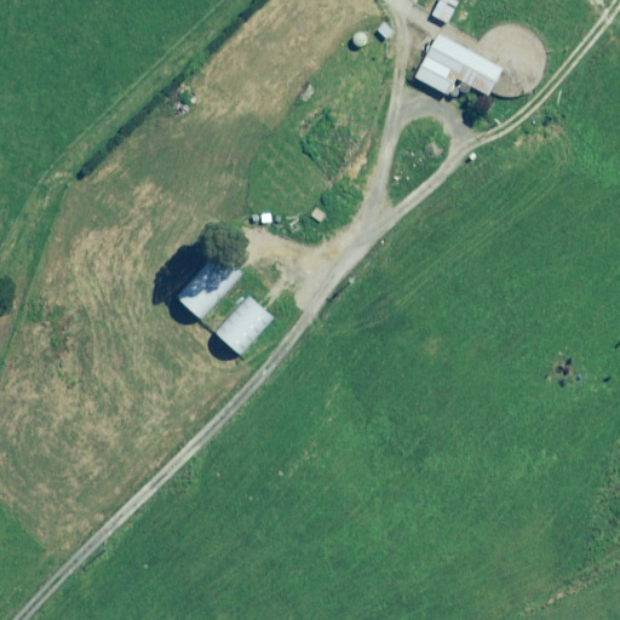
[(460,3),(454,0),(442,0),(434,16),(448,24),(460,3)]
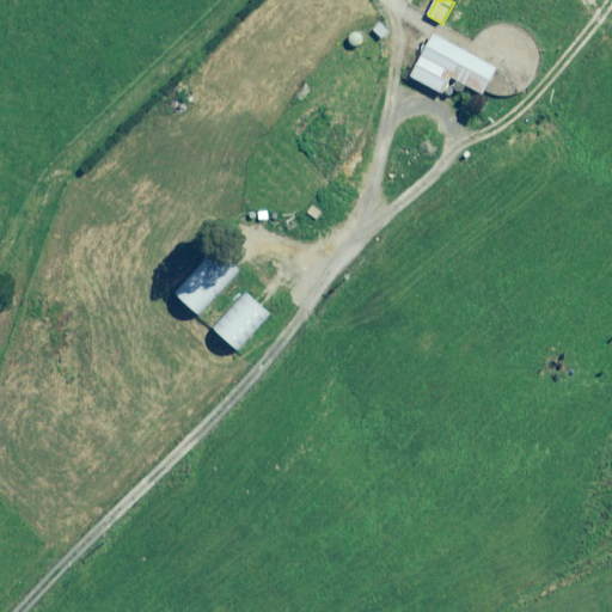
[(383,20),(372,31),(381,41),(392,30),(383,20)]
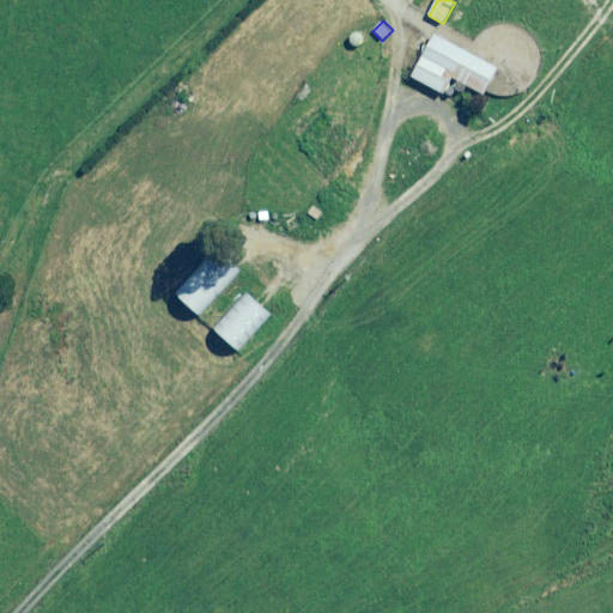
[(498,70),(436,35),(413,78),(444,95),(454,78),(485,95),(498,70)]
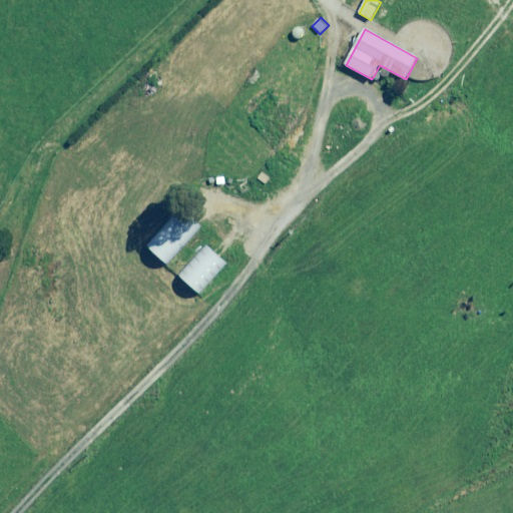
[(201,228),(184,211),(176,220),(150,248),(167,265),(201,228)]
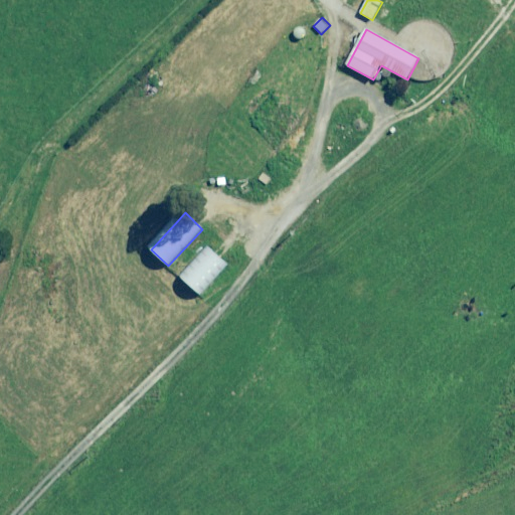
[(228,266),(208,247),(181,278),(201,296),(228,266)]
